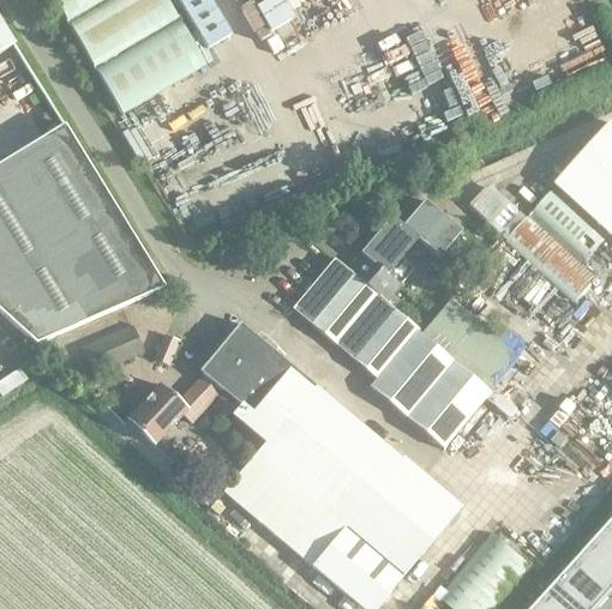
[(57,0),(70,20),(96,67),(123,113),(208,62),(180,17),(169,0),(57,0)]
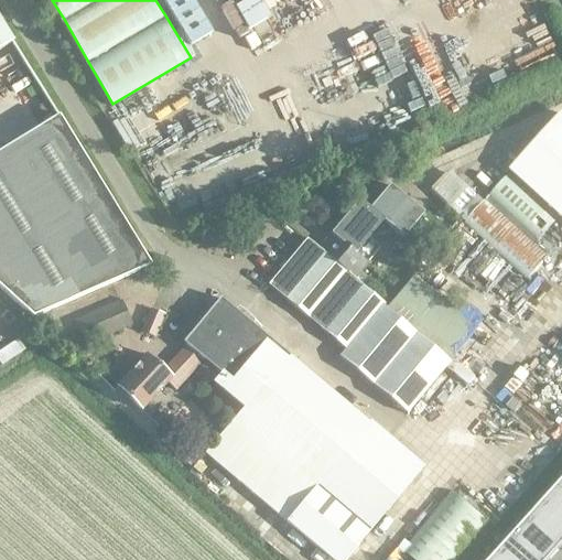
[(238,0),(242,9),(217,21),(233,52),(281,29),(267,0),(238,0)]
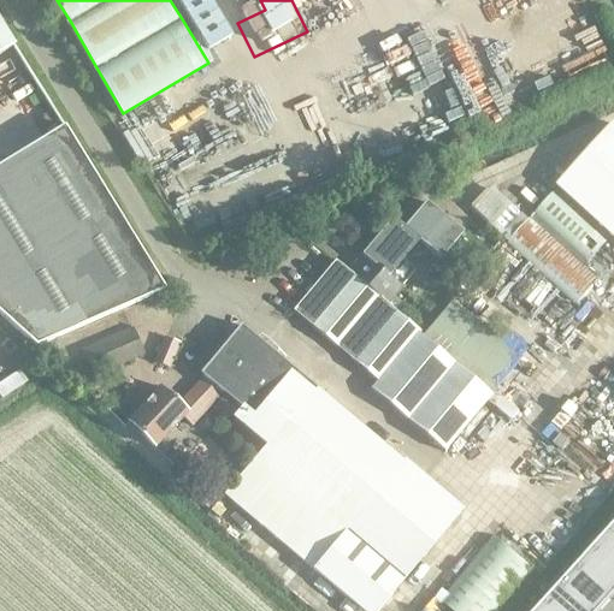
[(0,53),(17,43),(0,15),(0,53)]
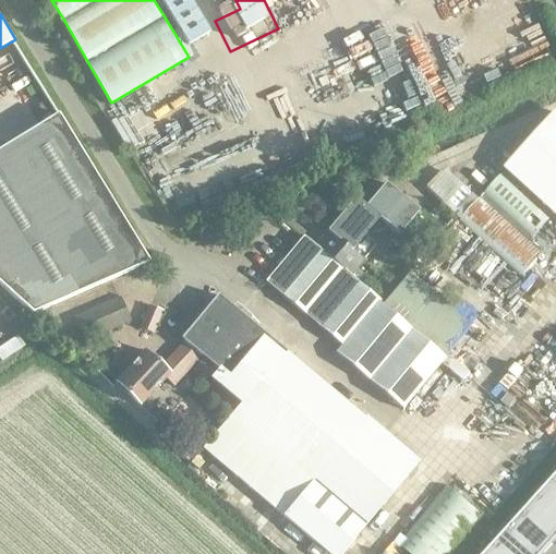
[(150,262),(59,112),(0,148),(0,282),(33,313),(150,262)]
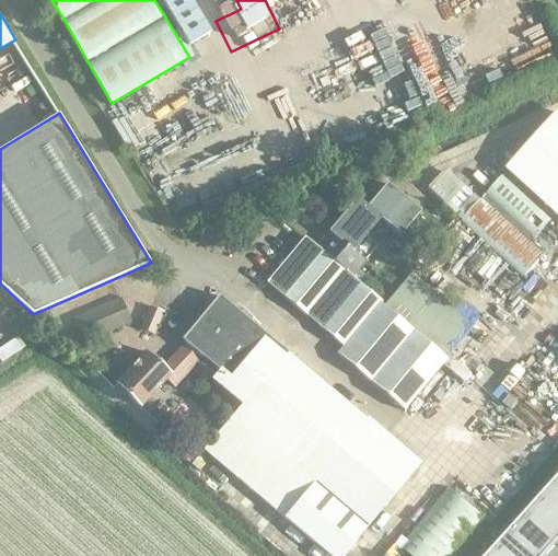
[(557,116),(551,119),(509,165),(557,209),(557,116)]
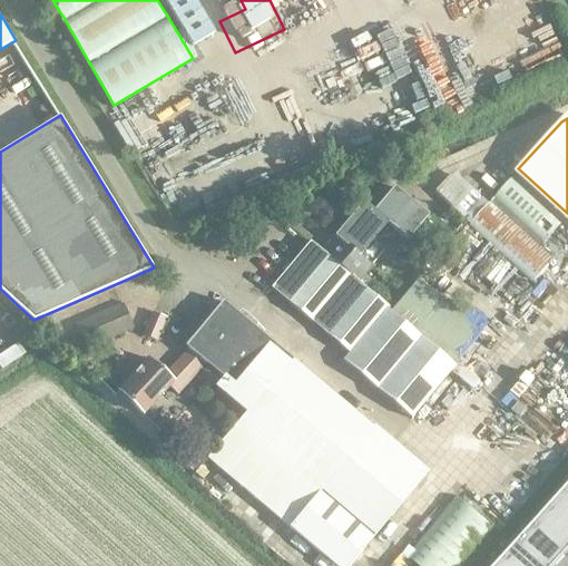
[(558,208),(518,172),(496,196),(536,233),(558,208)]
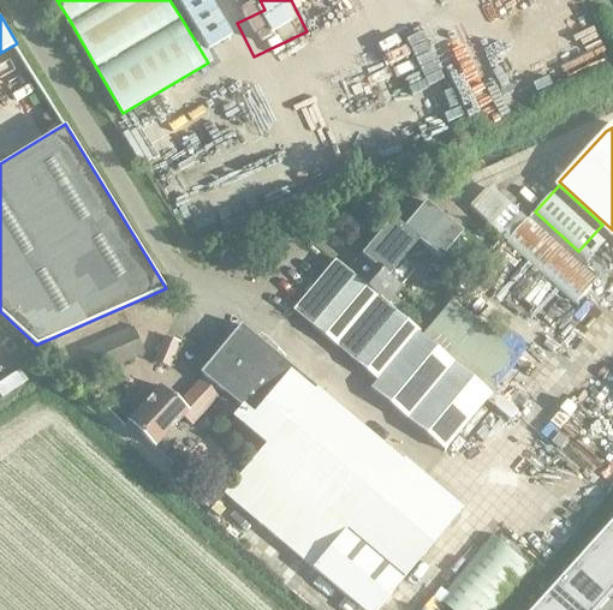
[(420,328),(394,306),(384,298),(398,281),(399,282),(414,264),(402,255),(417,235),(441,256),(464,229),(424,196),(411,211),(402,223),(391,214),(361,251),(362,252),(349,268),(335,257),(293,306),(353,357),(379,377),(372,386),(447,449),(494,393),(418,329),(420,328)]
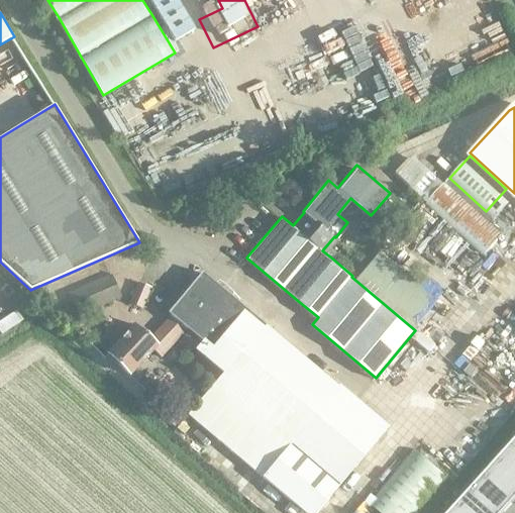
[(486,211),(449,178),(428,200),(486,252),(506,230),(486,211)]
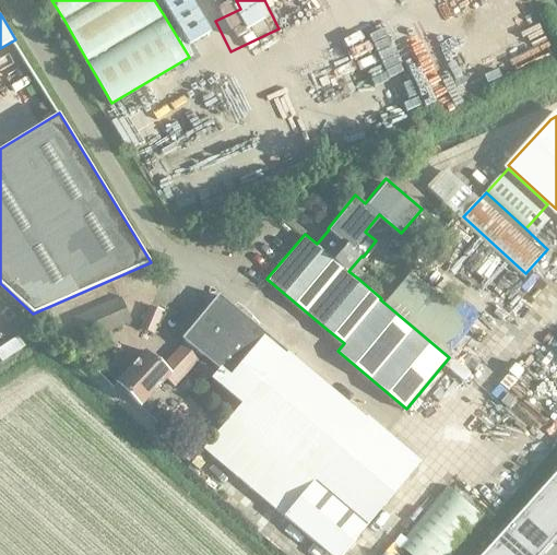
[(455,256),(436,239),(419,260),(439,278),(455,256)]
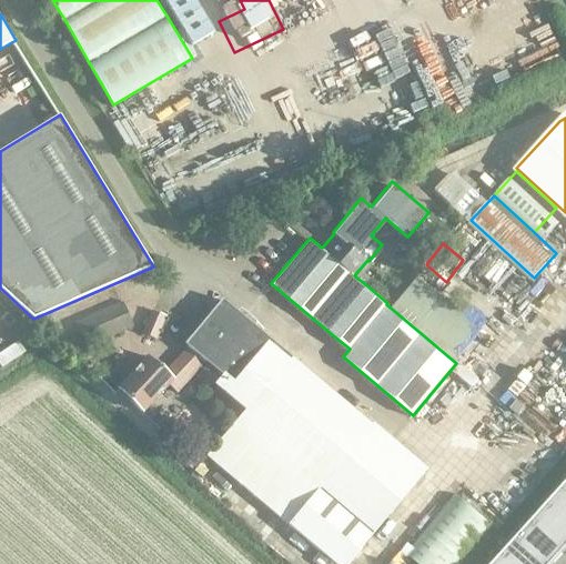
[(177,389),(194,369),(211,383),(220,373),(203,359),(204,356),(223,374),(215,382),(244,408),(205,451),(335,563),(345,563),(425,470),(222,298),(183,341),(187,343),(164,369),(147,353),(118,385),(143,410),(168,381),(177,389)]
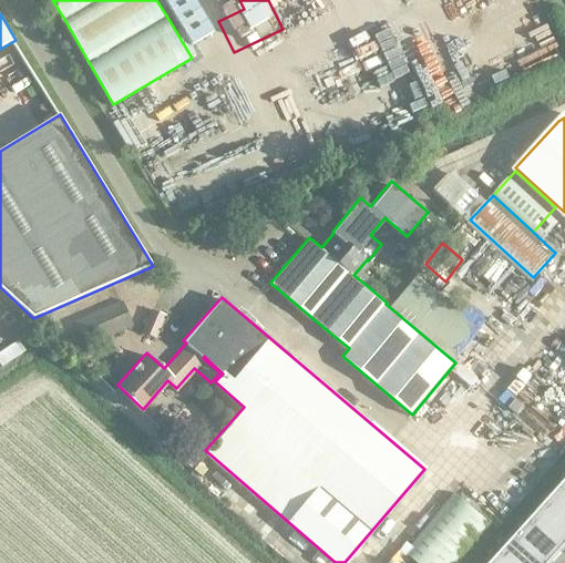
[(123,299),(75,320),(86,345),(135,325),(123,299)]
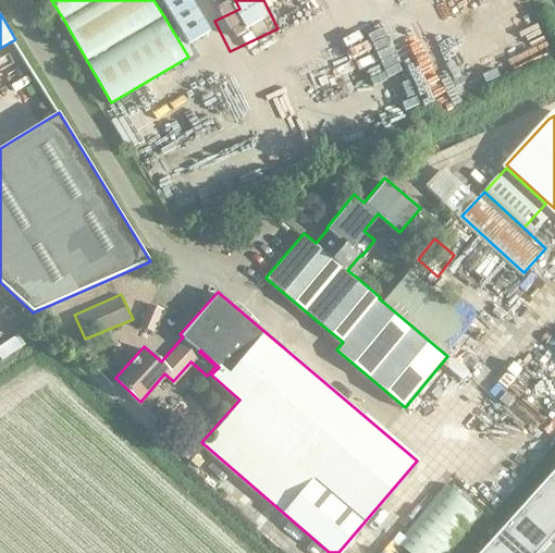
[(151,329),(162,307),(149,300),(139,323),(151,329)]
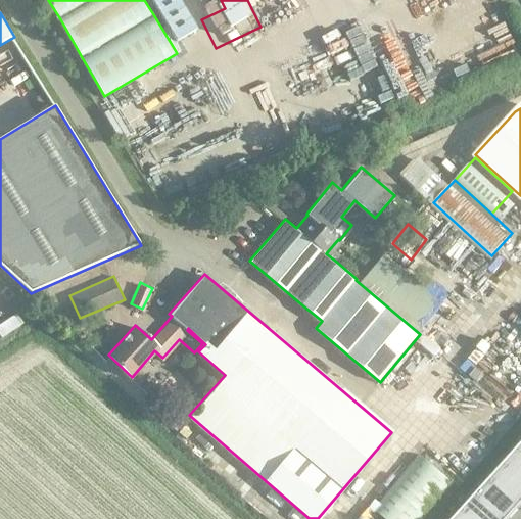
[(520,451),(518,449),(504,463),(520,478),(520,451)]
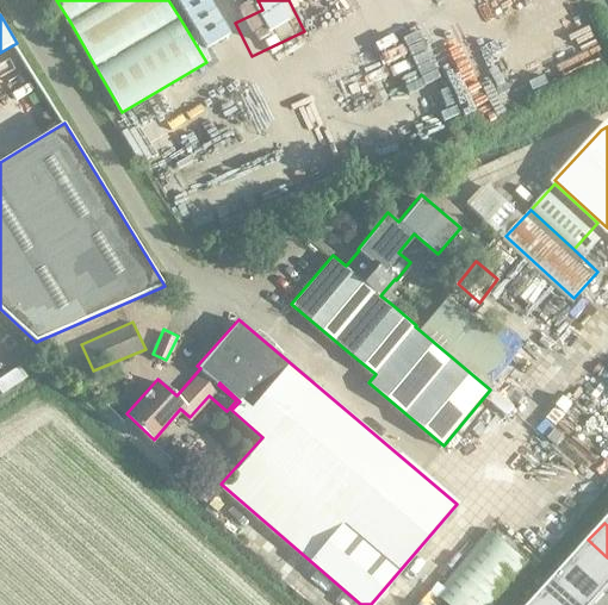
[(454,604),(492,604),(532,560),(490,526),(436,590),(454,604)]
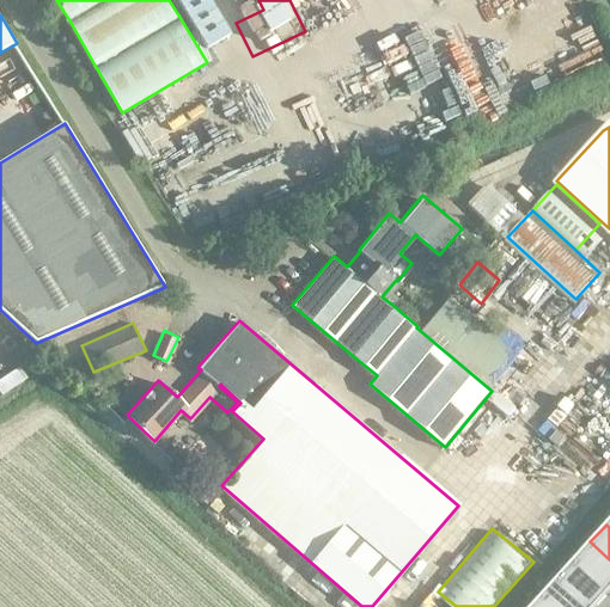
[(609,559),(590,541),(574,559),(609,590),(609,559)]
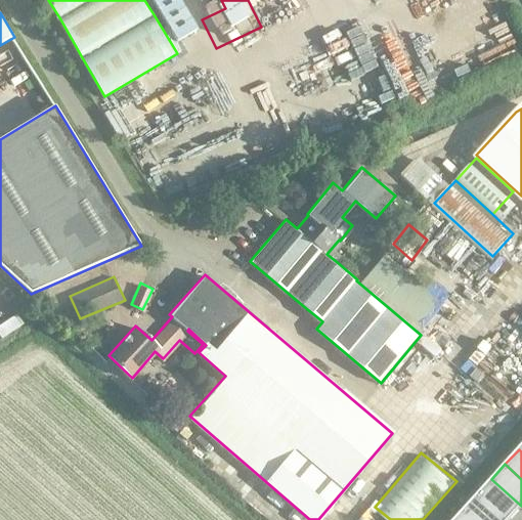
[(491,479),(478,494),(506,519),(510,519),(521,508),(521,506),(491,479)]
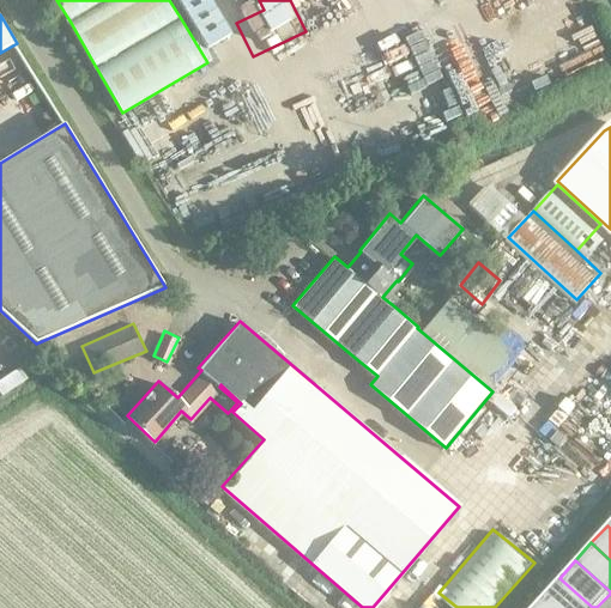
[(592,607),(560,578),(543,596),(556,607),(592,607)]
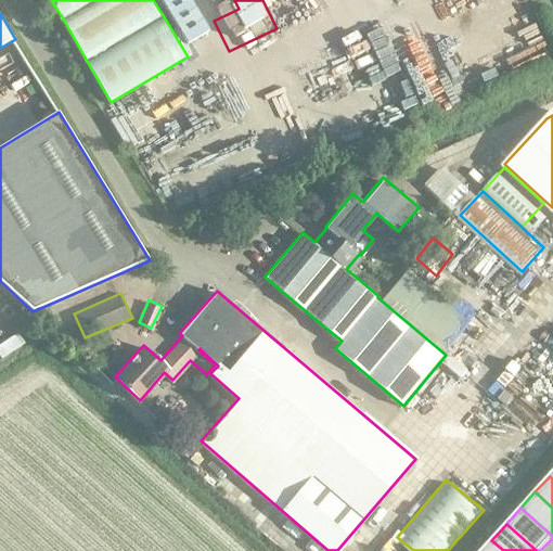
[(503,550),(491,540),(481,550),(503,550)]
